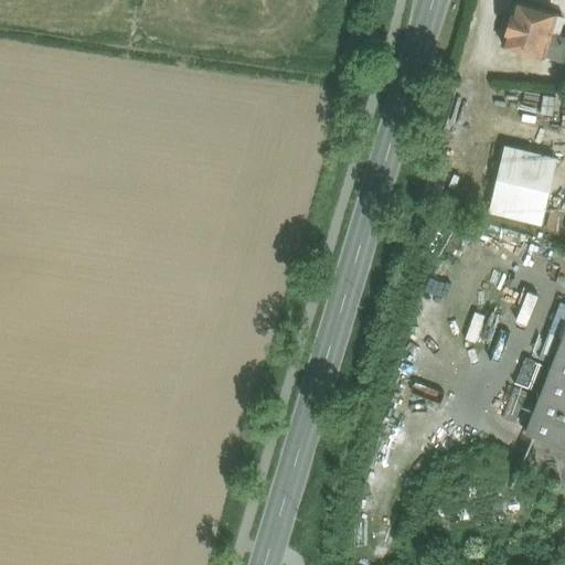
[(557,16),(514,2),(511,17),(504,14),(500,29),(507,31),(502,45),(544,57),(545,55),(550,40),(552,34),(557,16)]
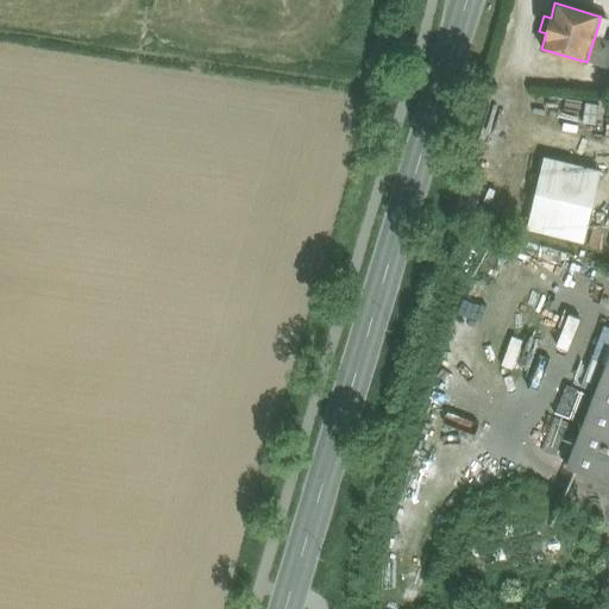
[(607,41),(595,37),(592,43),(604,46),(607,41)]
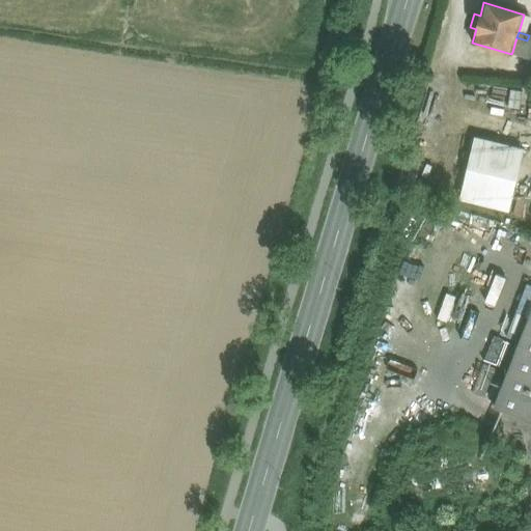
[(527,40),(516,37),(512,52),(530,58),(530,57),(530,35),(529,35),(527,40)]
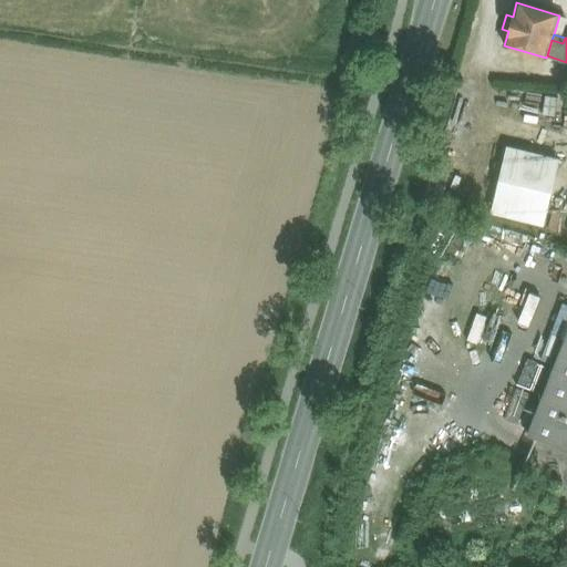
[(559,160),(507,146),(492,212),(544,225),(559,160)]
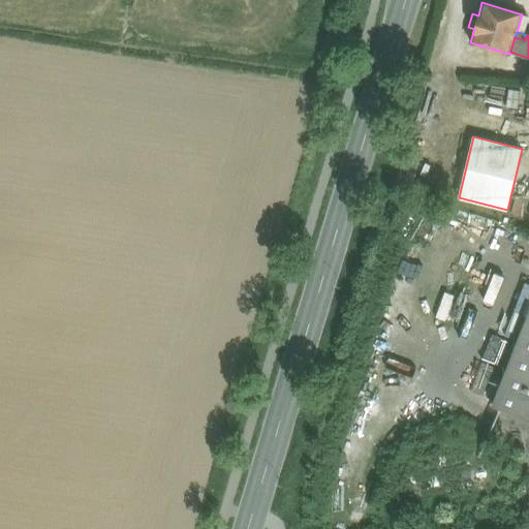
[(528,411),(528,311),(493,404),(527,418),(528,411)]
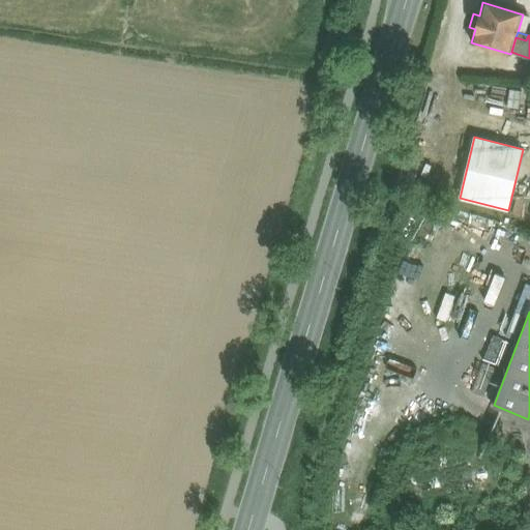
[(482,363),(471,392),(483,398),(495,369),(482,363)]
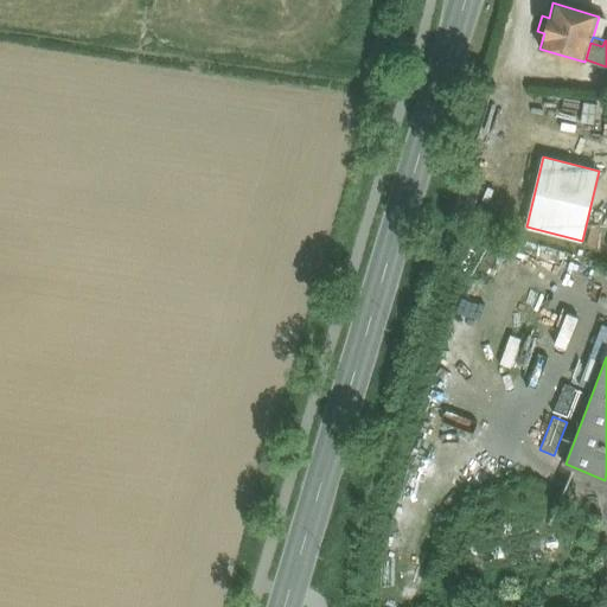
All buildings are outlined.
